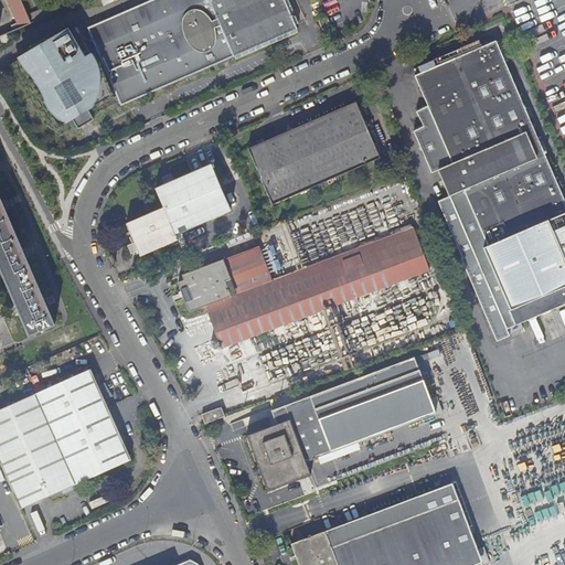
[(8,0),(19,23),(4,30),(6,34),(32,23),(29,17),(21,0),(8,0)]
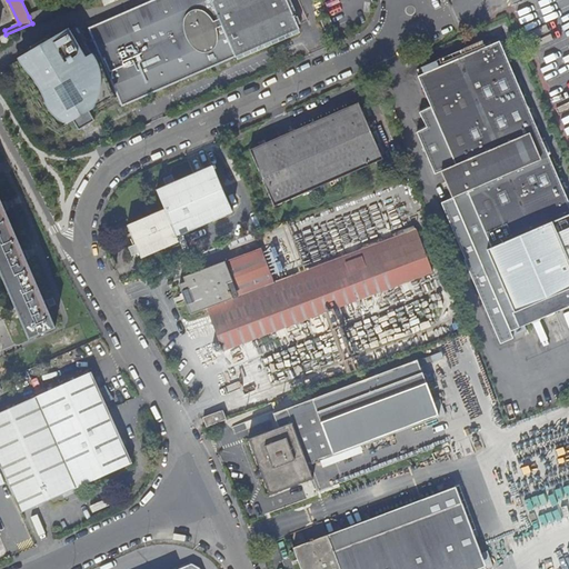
[(303,31),(289,0),(157,0),(90,29),(101,53),(96,57),(79,28),(55,40),(56,41),(52,43),(49,38),(32,47),(36,52),(32,55),(31,53),(13,62),(43,118),(45,122),(63,132),(78,125),(77,121),(92,112),(95,116),(116,103),(108,85),(113,82),(123,107),(216,68),(303,31)]
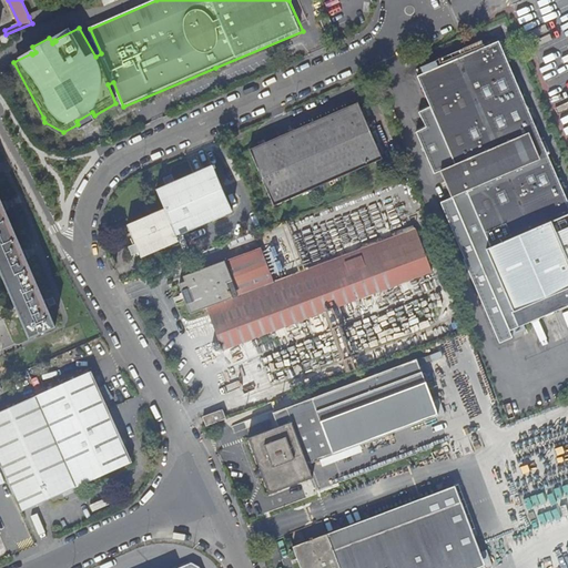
[(513,0),(518,10),(539,0),(513,0)]
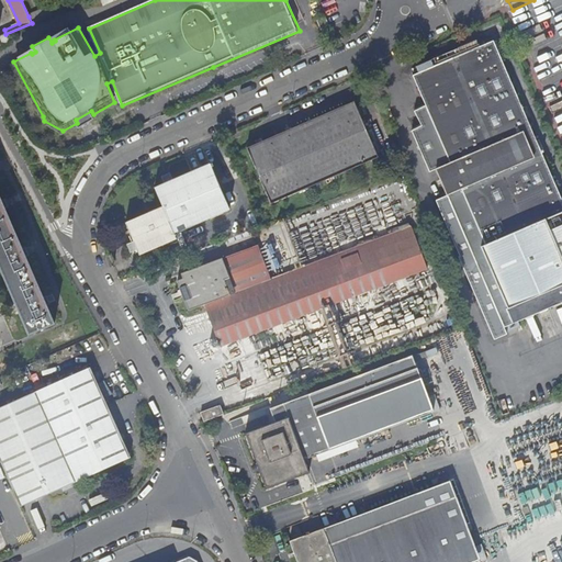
[(327,18),(322,4),(313,8),(318,22),(327,18)]
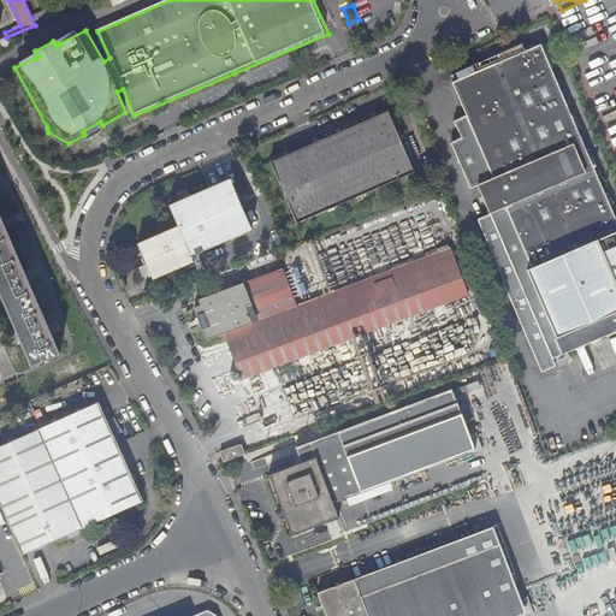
[(35,25),(61,13),(58,6),(31,18),(35,25)]
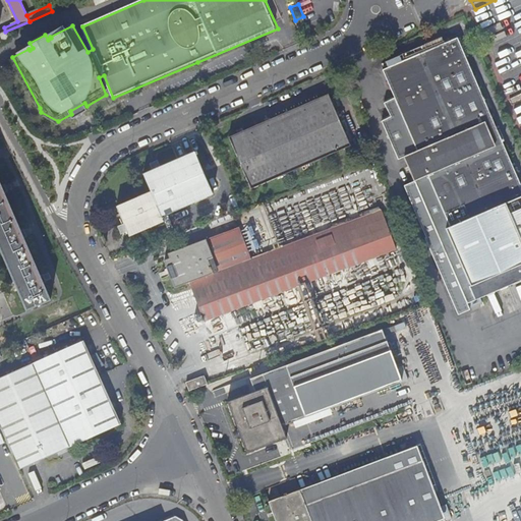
[(520,188),(456,39),(382,71),(394,99),(383,104),(389,117),(380,121),(396,160),(404,157),(414,180),(412,181),(466,303),(520,279),(520,188)]
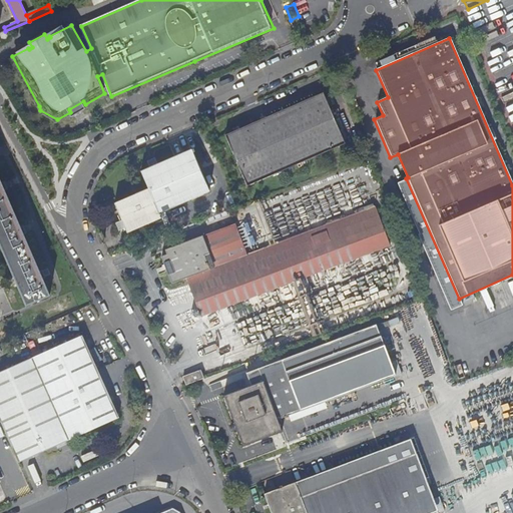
[(226,135),(243,175),(343,138),(324,93),(226,135)]
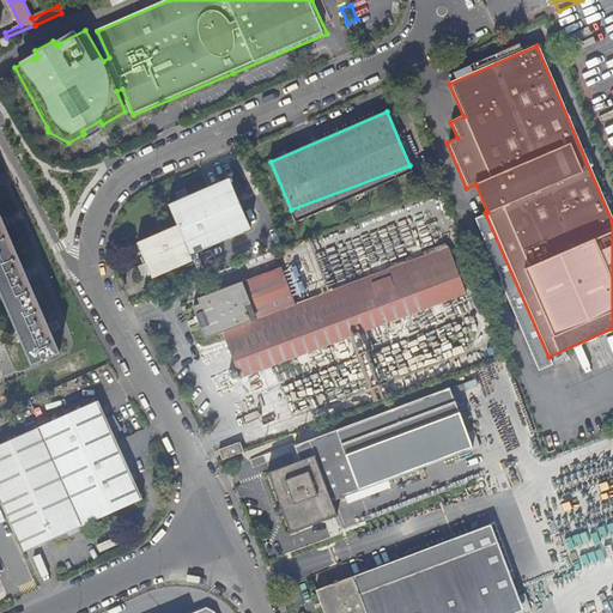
[(83,131),(84,134),(86,139),(92,135),(104,129),(102,125),(99,121),(83,131)]
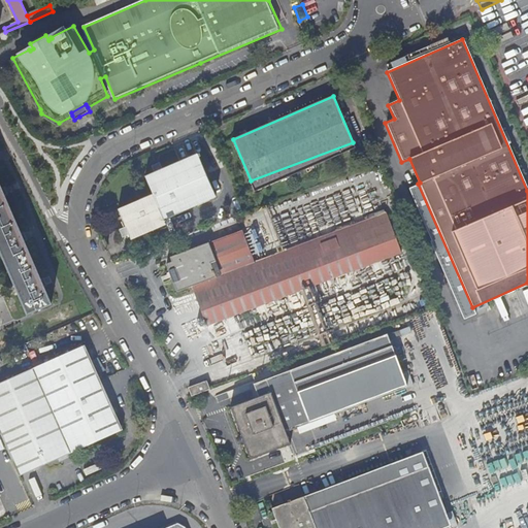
[(353,142),(251,180),(256,191),(355,147),(353,142)]
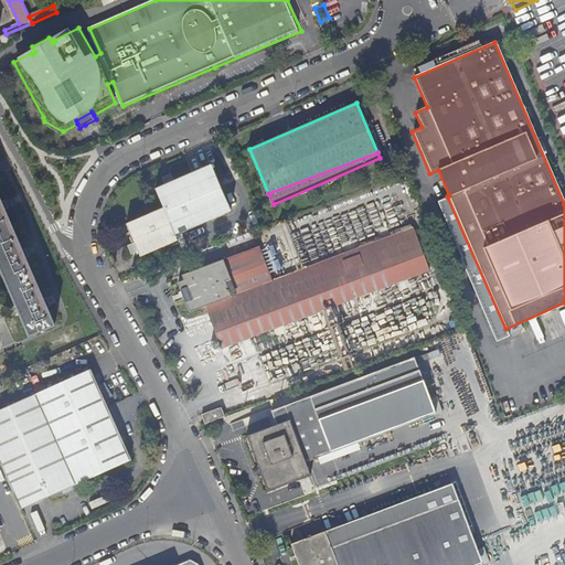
[(212,169),(215,168),(213,163),(156,188),(163,208),(127,223),(140,255),(178,240),(176,235),(231,211),(212,169)]
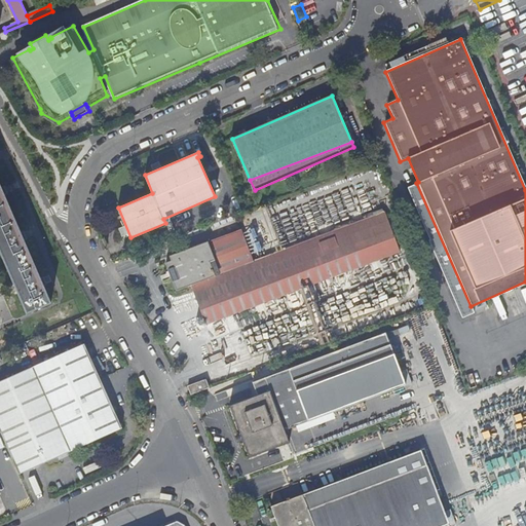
[(3,188),(0,181),(0,249),(27,313),(51,303),(44,286),(46,285),(44,278),(41,279),(26,240),(28,239),(25,233),(23,234),(6,195),(8,194),(6,187),(3,188)]
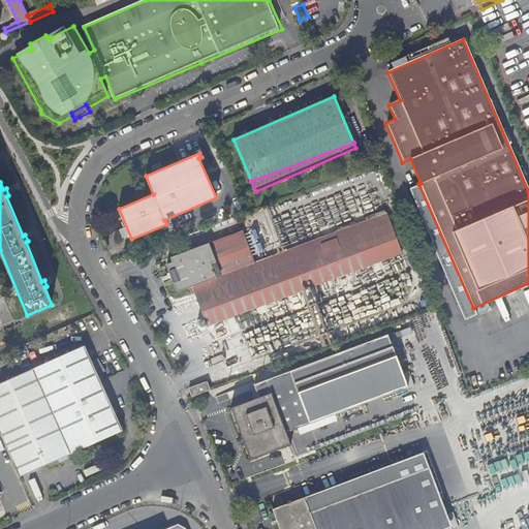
[(385,216),(255,265),(221,277),(209,244),(169,258),(172,263),(167,265),(178,293),(193,287),(208,327),(400,254),(385,216)]
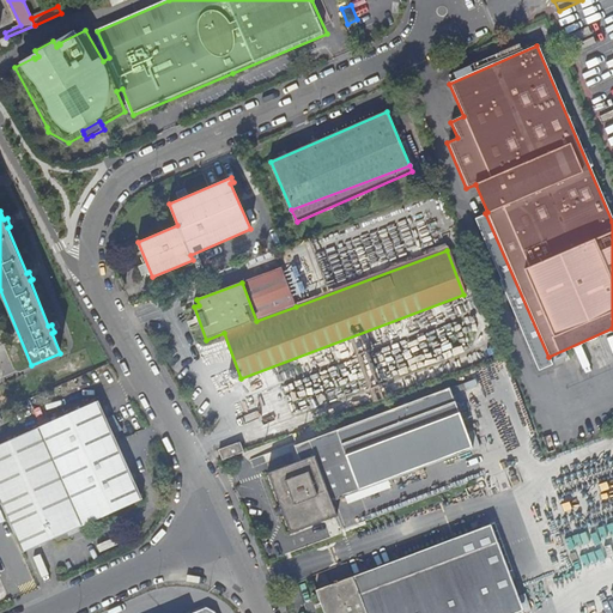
[(256,321),(296,307),(281,268),(242,283),(256,321)]
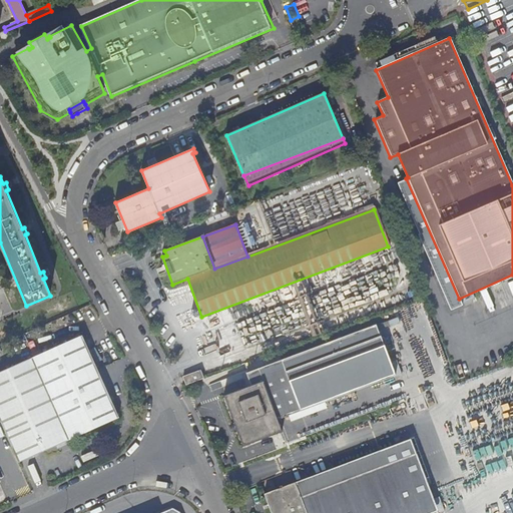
[(464,298),(466,304),(476,301),(474,295),(464,298)]
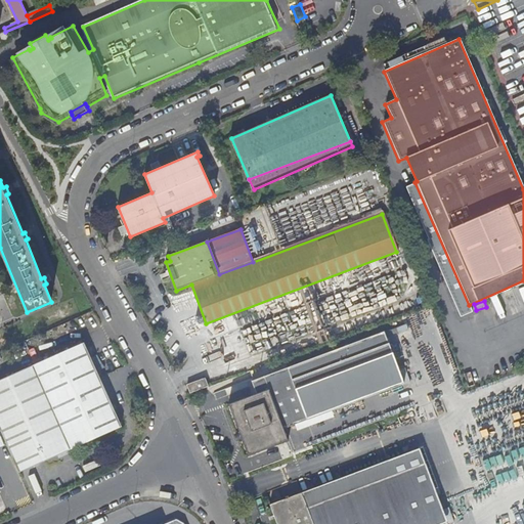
[(385,332),(264,377),(269,390),(259,394),(230,404),(250,455),(290,441),(282,422),(285,421),(285,423),(294,420),(296,424),(404,383),(385,332)]
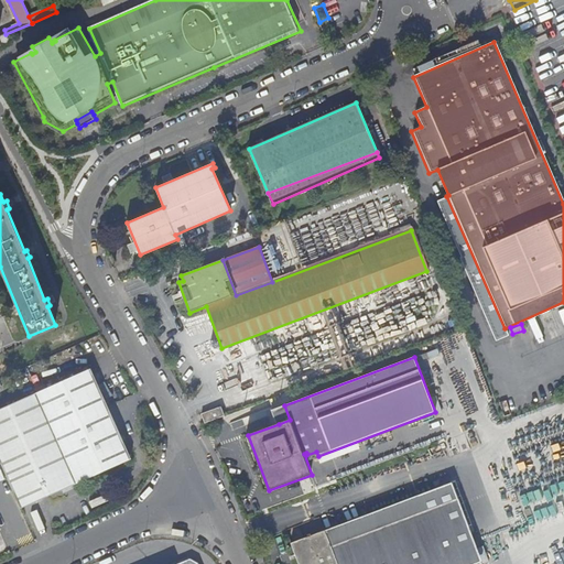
[(132,458),(91,369),(0,409),(0,459),(22,509),(132,458)]
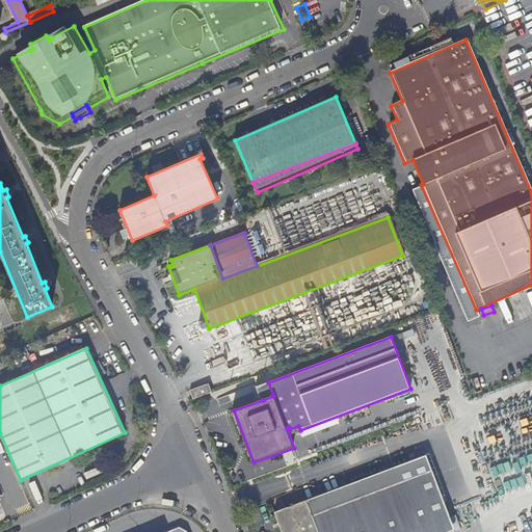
[(273,396),(268,382),(258,387),(263,400),(273,396)]
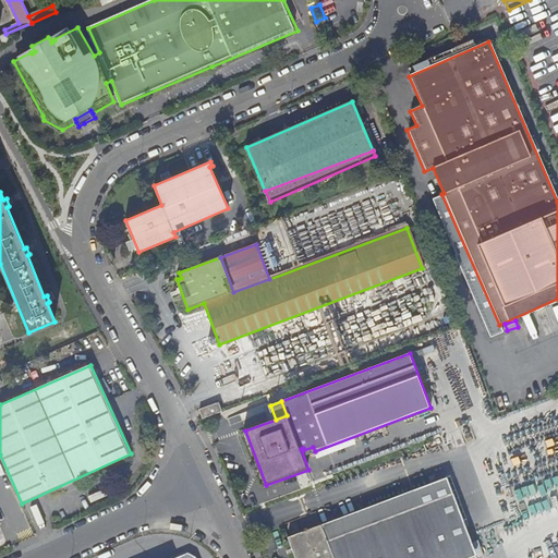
[(201,410),(204,420),(221,412),(218,403),(201,410)]
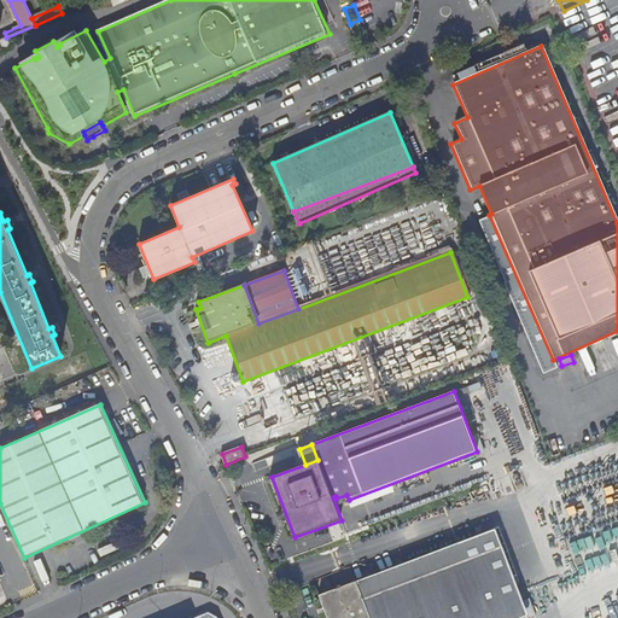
[(493,529),(356,579),(369,617),(514,617),(525,614),(493,529)]
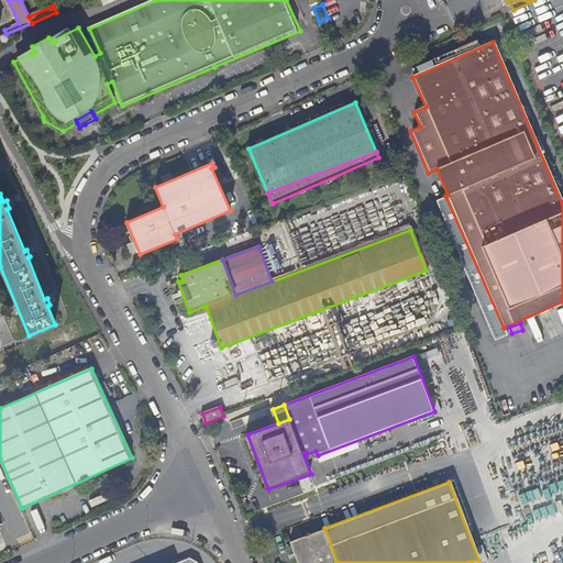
[(337,562),(324,528),(290,541),(298,562),(337,562)]
